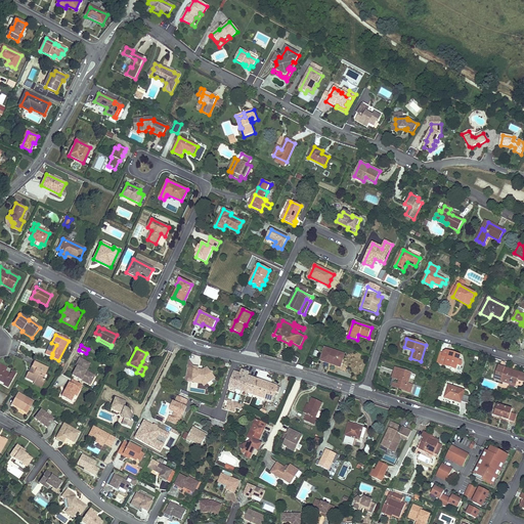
[(341,367),(345,354),(324,348),(320,361),(341,367)]
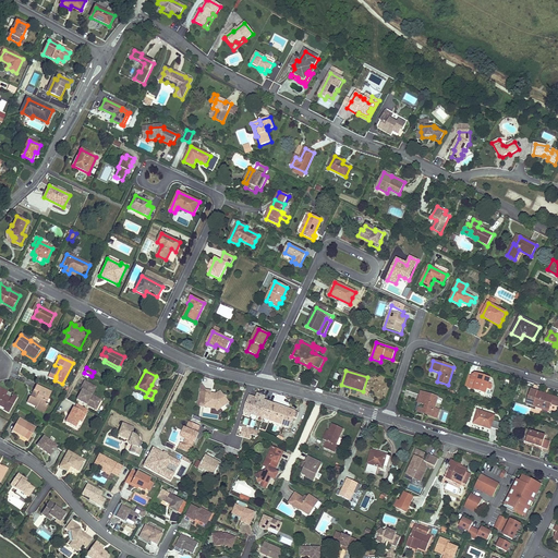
[(478,377),(473,376),(470,388),(486,393),(490,379),(480,375),(478,377)]
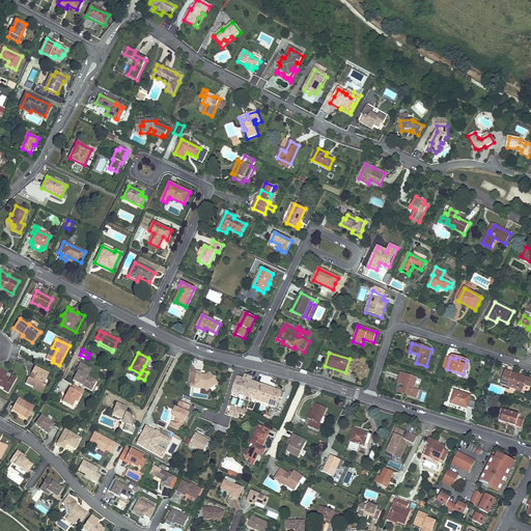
[(87,374),(85,373),(88,367),(80,362),(76,370),(78,371),(73,381),(90,391),(94,383),(86,378),(87,374)]
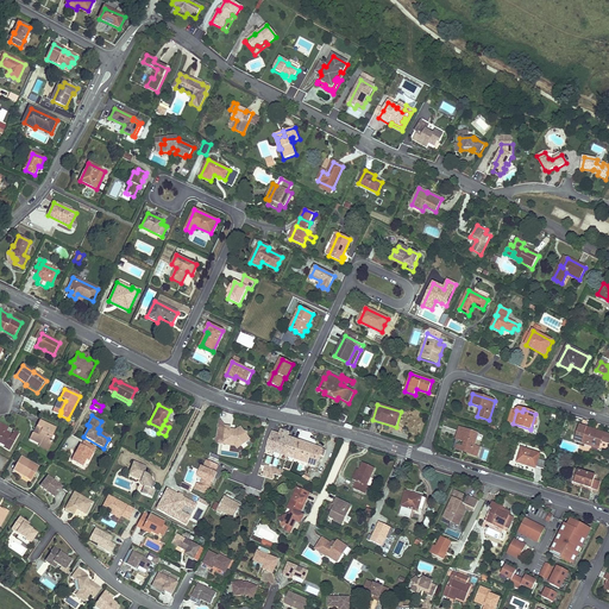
[(41,443),(46,446),(49,440),(50,438),(51,439),(56,429),(39,421),(33,434),(32,433),(29,439),(39,444),(41,443)]
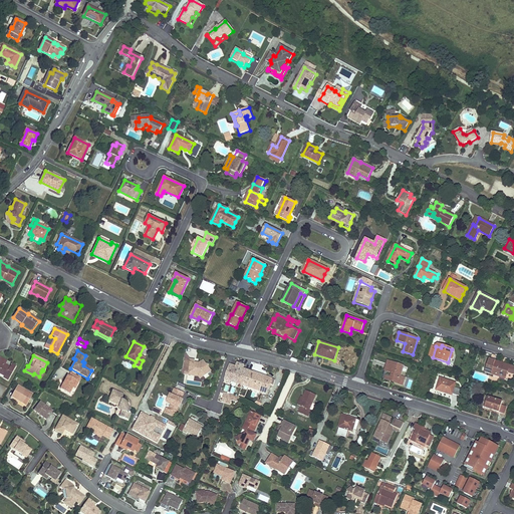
[(7,361),(0,357),(0,373),(5,376),(5,377),(9,380),(17,366),(12,363),(10,368),(5,365),(7,361)]
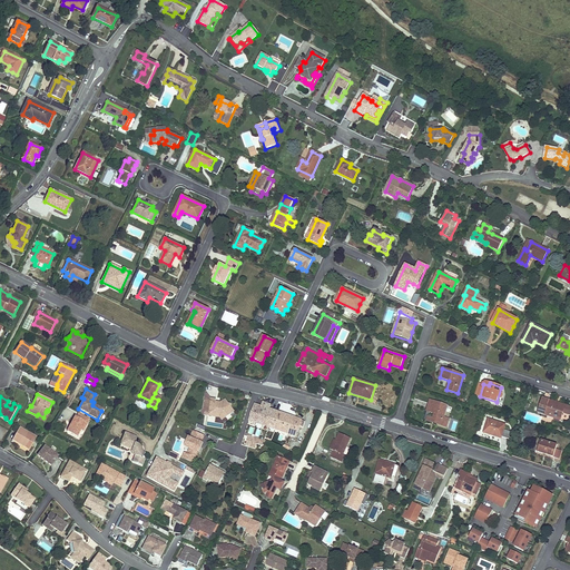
[(216,400),(210,399),(209,413),(219,414),(222,418),(223,419),(235,410),(232,405),(232,403),(228,402),(225,399),(222,402),(223,404),(222,405),(218,402),(216,402),(216,400)]
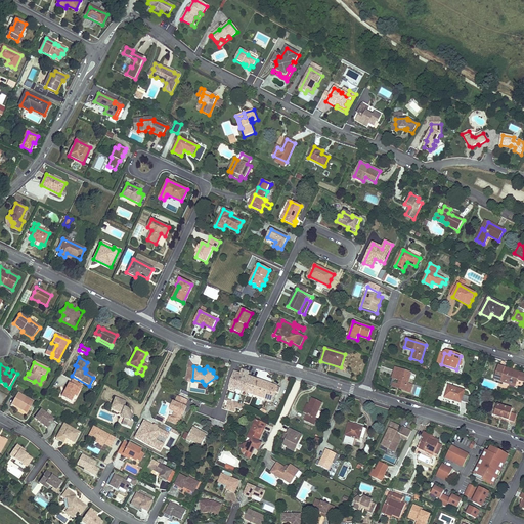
[(523,374),(499,366),(495,380),(516,386),(518,380),(523,381),(523,374)]
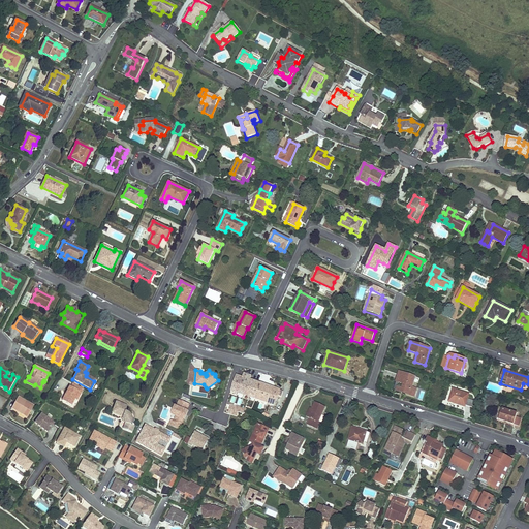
[(414,396),(417,389),(413,387),(416,378),(400,372),(394,390),(414,396)]
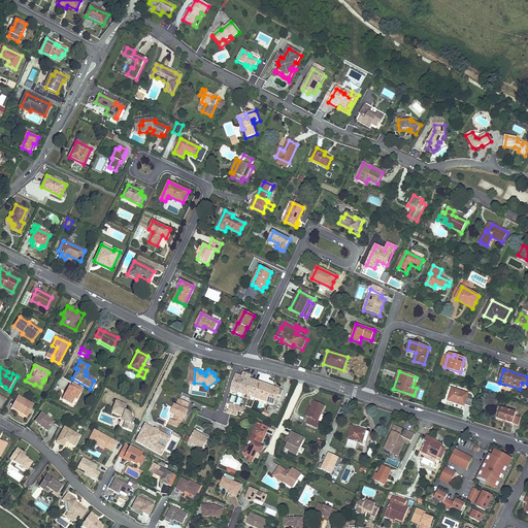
[(252,397),(257,382),(250,378),(251,375),(243,373),(241,376),(235,374),(230,389),(252,397)]
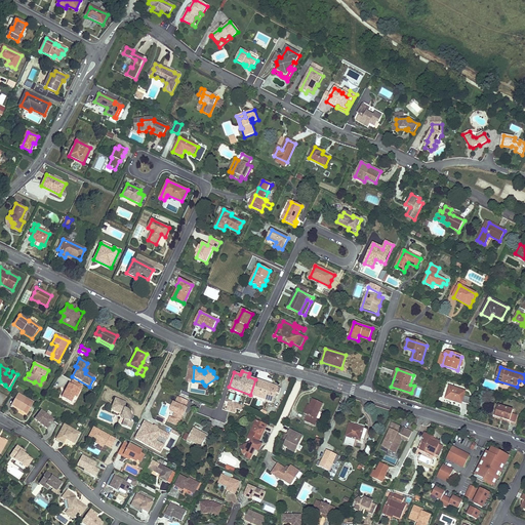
[(41,388),(44,380),(42,379),(40,385),(35,381),(34,382),(34,385),(41,388)]
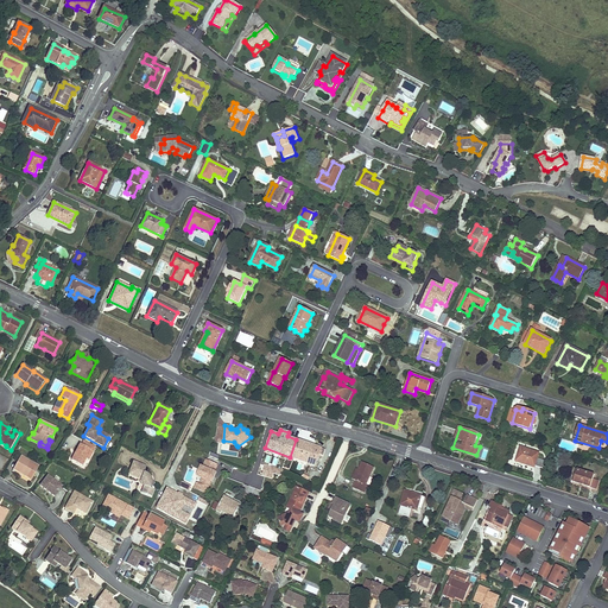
[(324,449),(296,439),(290,457),(316,466),(317,458),(321,460),(324,449)]
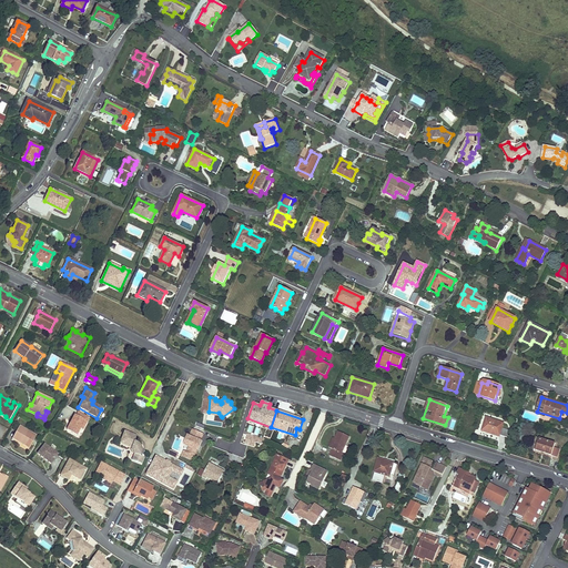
[(89,417),(78,412),(75,416),(74,415),(67,430),(77,435),(80,428),(84,421),(87,422),(89,417)]
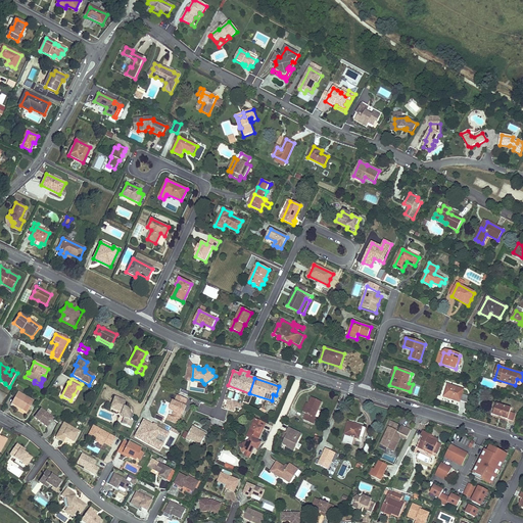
[(460,402),(461,401),(461,400),(468,403),(471,396),(463,394),(464,389),(448,384),(444,397),(460,402)]
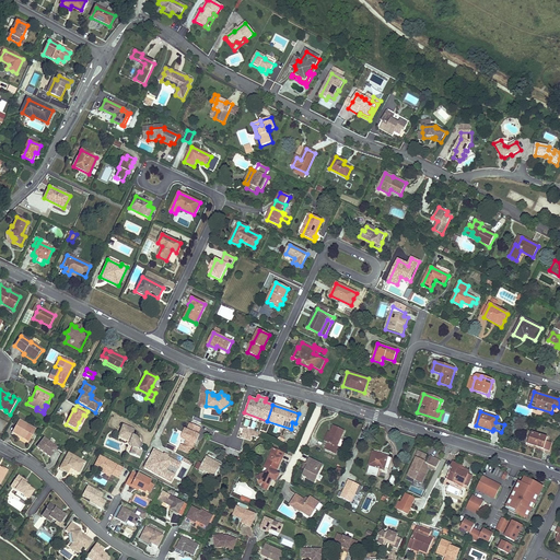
[(28,442),(35,430),(19,420),(12,432),(28,442)]
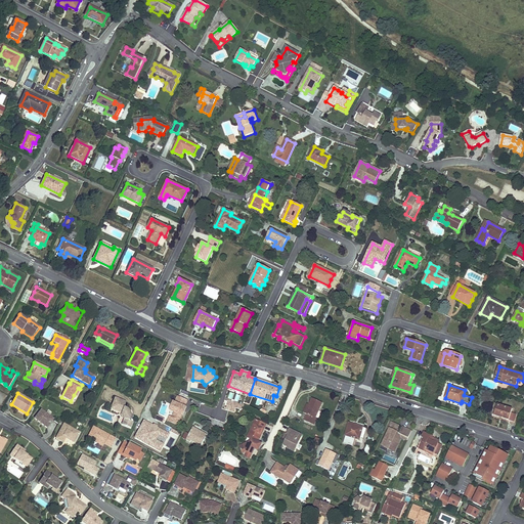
[(180,427),(189,400),(176,396),(173,406),(164,402),(159,419),(161,419),(163,413),(169,416),(167,422),(180,427)]
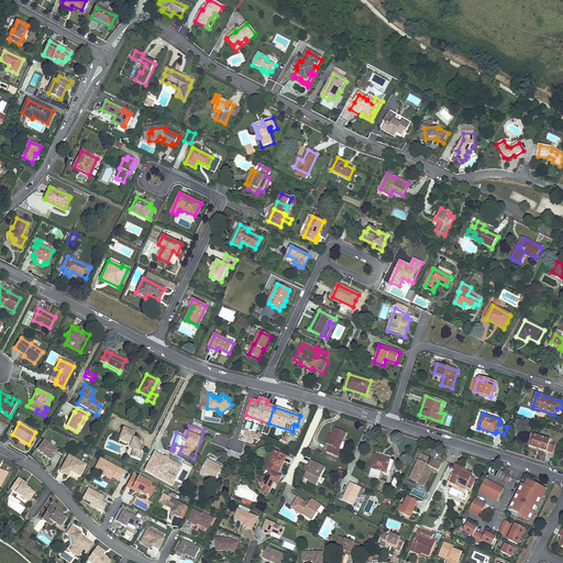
[(337,456),(340,450),(338,449),(345,432),(335,427),(331,434),(327,443),(329,444),(326,451),(337,456)]
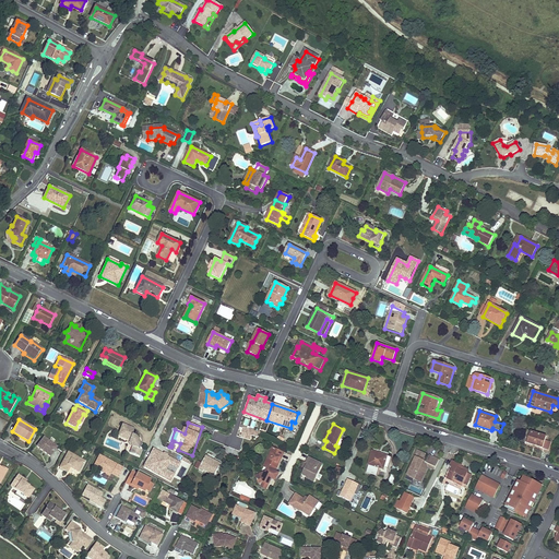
[(139,449),(141,443),(138,437),(132,435),(134,429),(123,425),(118,436),(130,440),(129,442),(130,445),(132,447),(130,453),(139,456),(141,450),(139,449)]
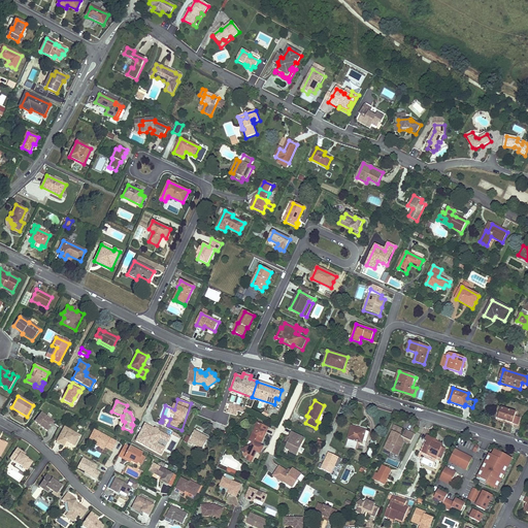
[(230,403),(227,413),(236,416),(239,406),(230,403)]
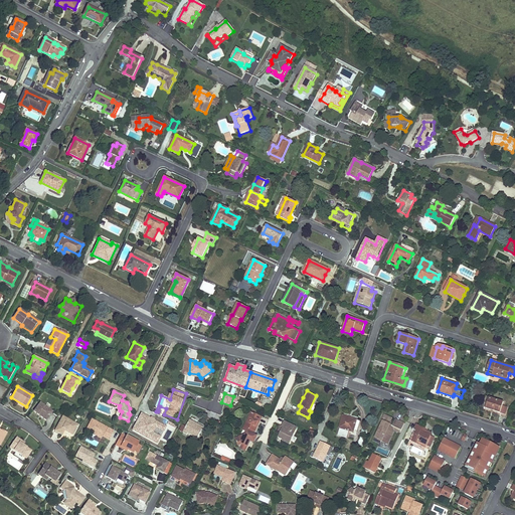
[(508,408),(503,406),(504,402),(490,398),(486,408),(505,414),(508,408)]
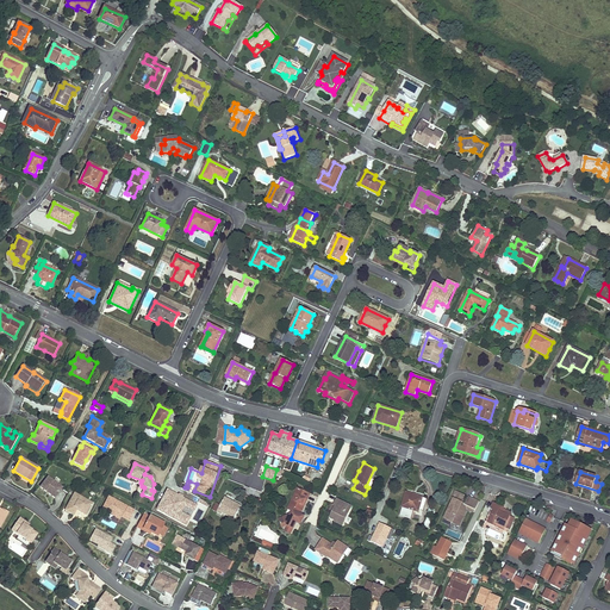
[(63,489),(48,477),(41,487),(55,498),(63,489)]
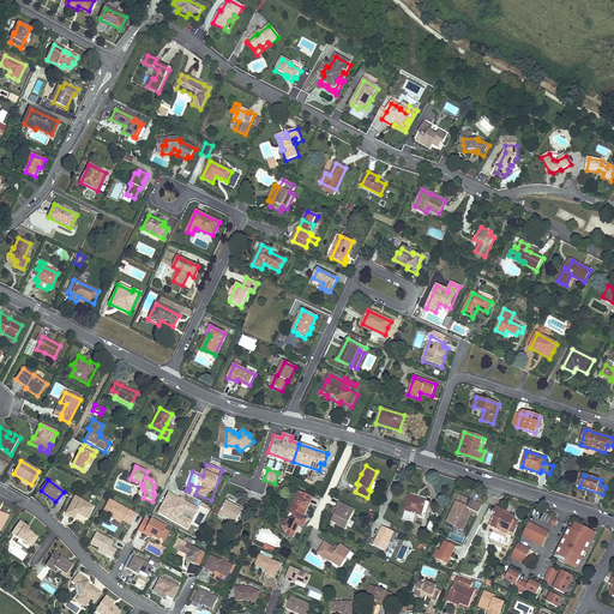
[(312,498),(301,492),(299,498),(296,497),(289,511),(294,513),(301,518),(306,509),(304,507),(306,503),(308,504),(312,498)]
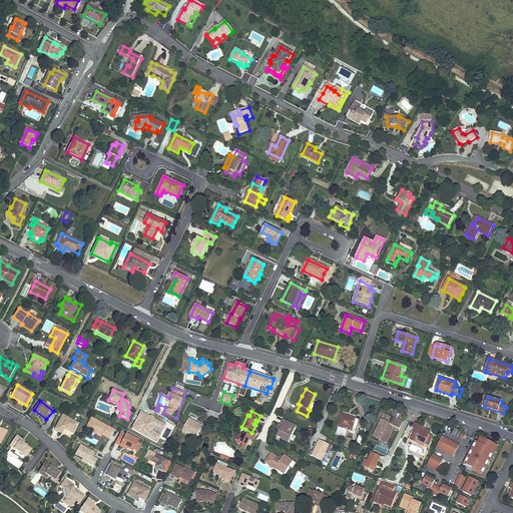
[(161,435),(153,431),(155,427),(163,431),(166,424),(140,412),(131,430),(157,442),(161,435)]
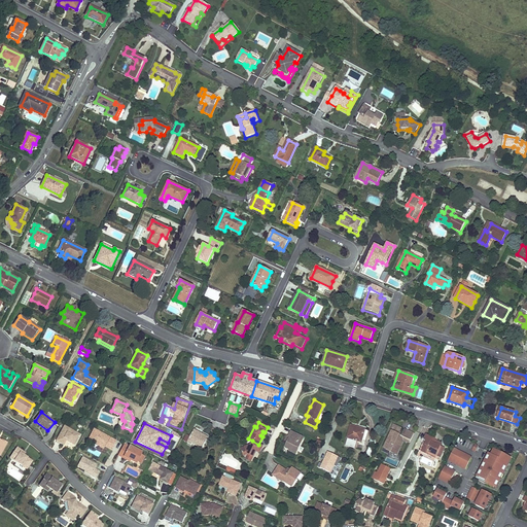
[(397,453),(405,437),(398,434),(401,428),(395,425),(384,448),(390,451),(391,450),(397,453)]
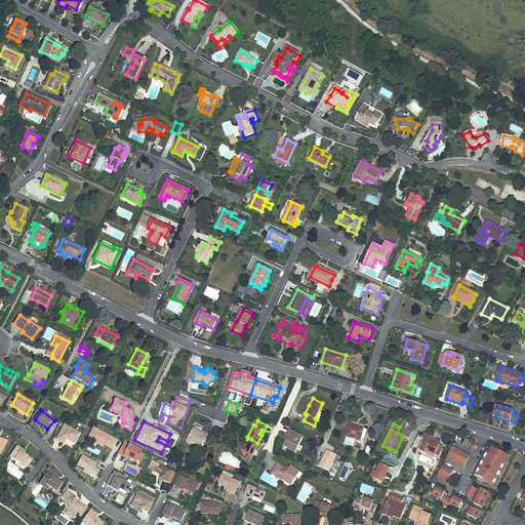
[(79,433),(64,425),(55,439),(63,443),(65,439),(66,437),(69,439),(68,440),(74,443),(79,433)]
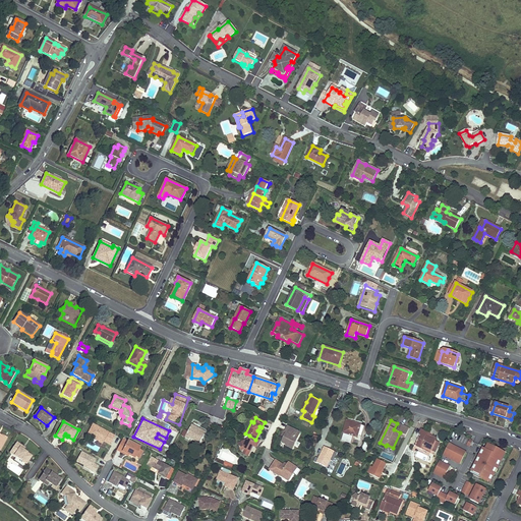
[(353,436),(357,437),(360,424),(346,421),(341,441),(351,444),(353,436)]
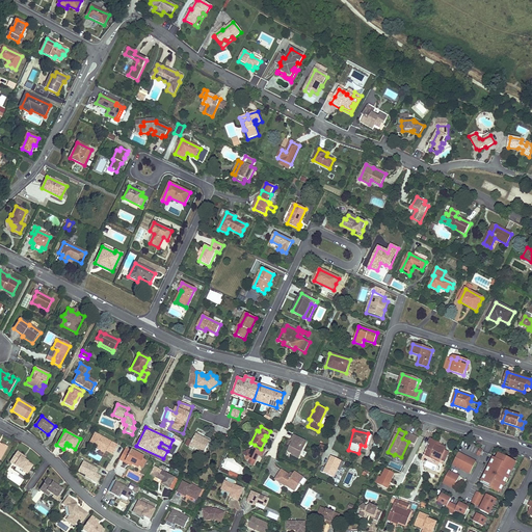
[(115,444),(94,432),(87,443),(99,449),(99,450),(103,452),(104,450),(106,445),(113,449),(115,444)]
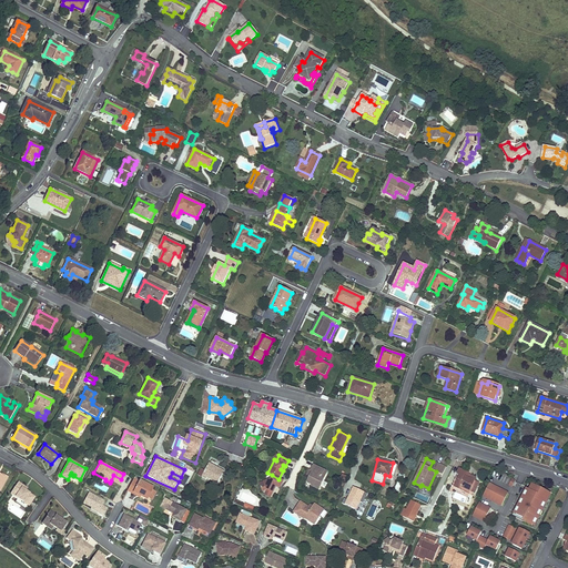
[(208,477),(219,484),(224,472),(209,464),(205,470),(202,477),(206,479),(208,477)]
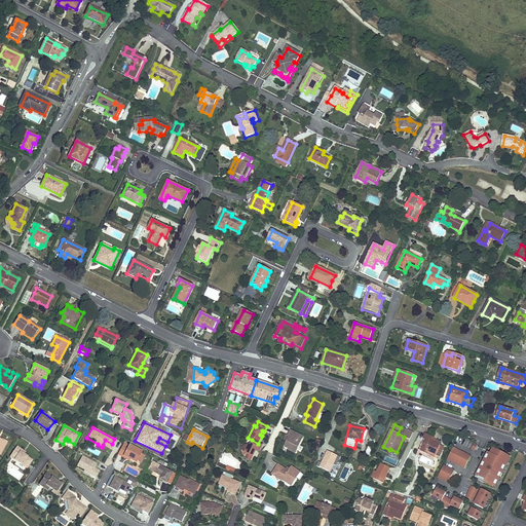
[(303,436),(291,429),(288,435),(290,436),(287,440),(285,446),(289,448),(289,449),(295,452),(303,436)]
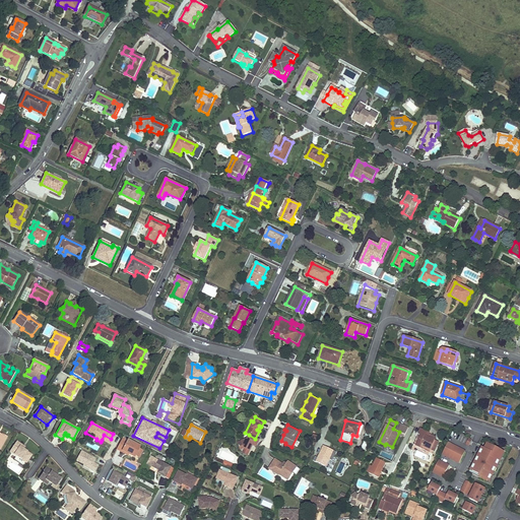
[(433,454),(436,449),(439,443),(428,438),(430,434),(420,431),(413,447),(429,454),(430,453),(433,454)]
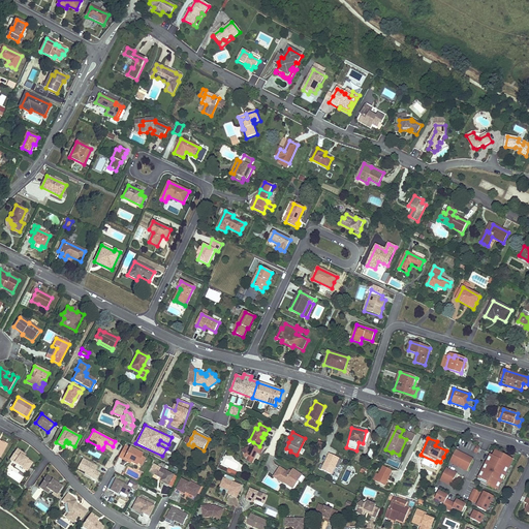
[(259,454),(261,449),(261,446),(259,446),(253,442),(251,446),(245,448),(241,449),(244,456),(248,455),(253,458),(256,453),(259,454)]
